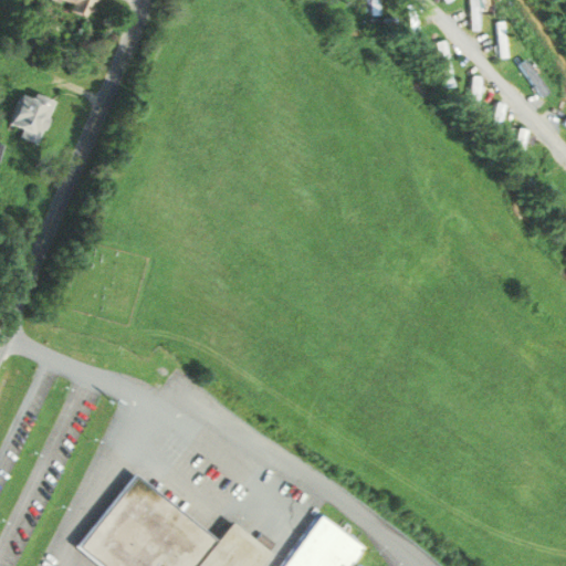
[(63,0),(73,4),(70,10),(85,17),(91,0),(63,0)]
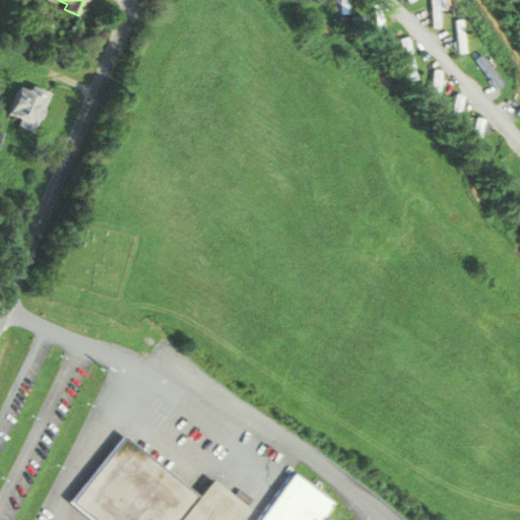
[(339,0),(341,13),(349,13),(347,0),(339,0)]
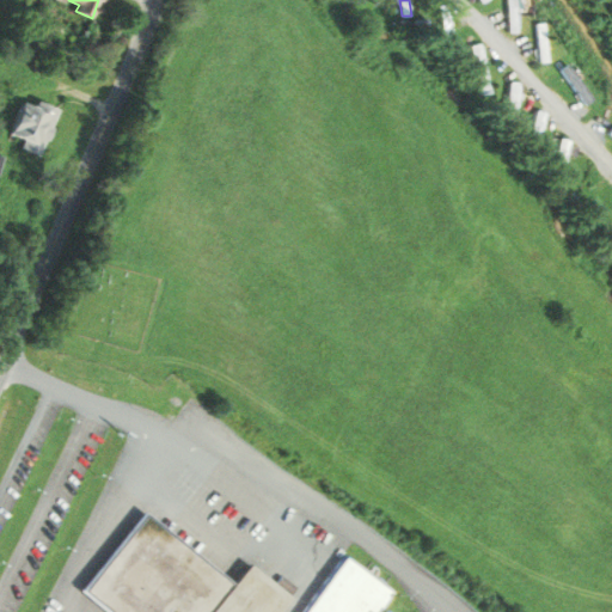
[(508,0),(509,32),(518,32),(516,0),(508,0)]
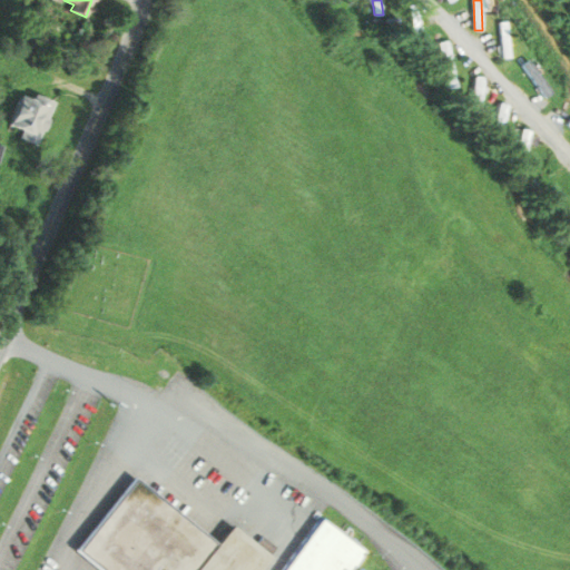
[(408,6),(416,46),(424,45),(415,5),(408,6)]
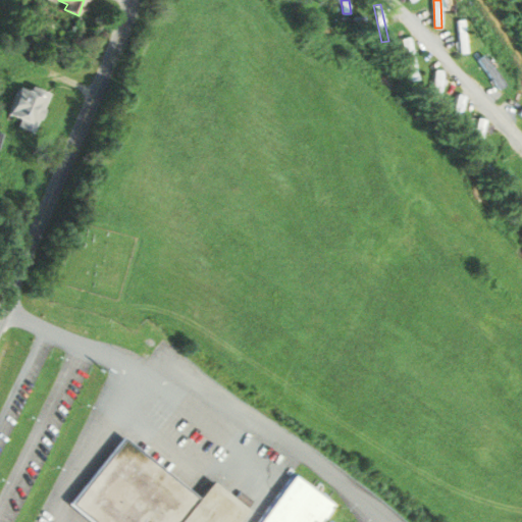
[(458,20),(461,53),(468,52),(466,19),(458,20)]
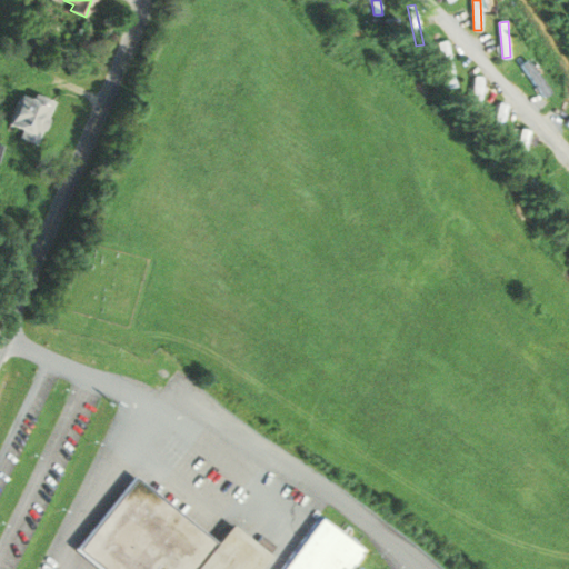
[(437,42),(447,88),(456,87),(446,41),(437,42)]
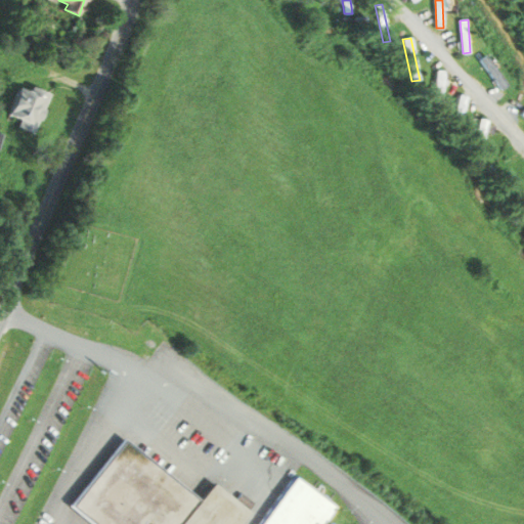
[(487,56),(481,61),(503,90),(510,85),(487,56)]
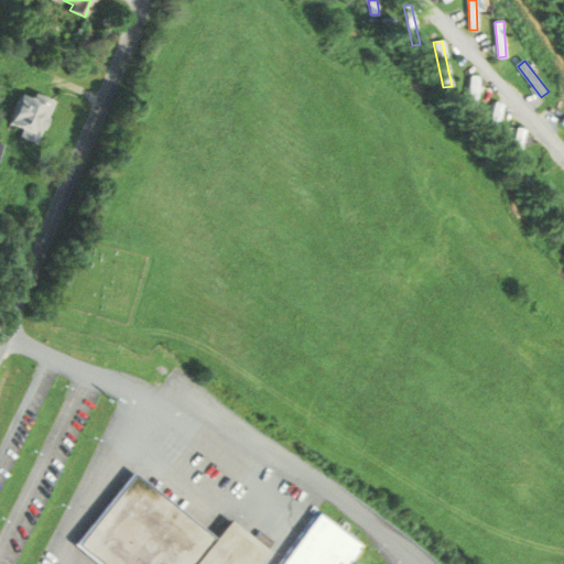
[(470,75),(466,108),(475,109),(479,76),(470,75)]
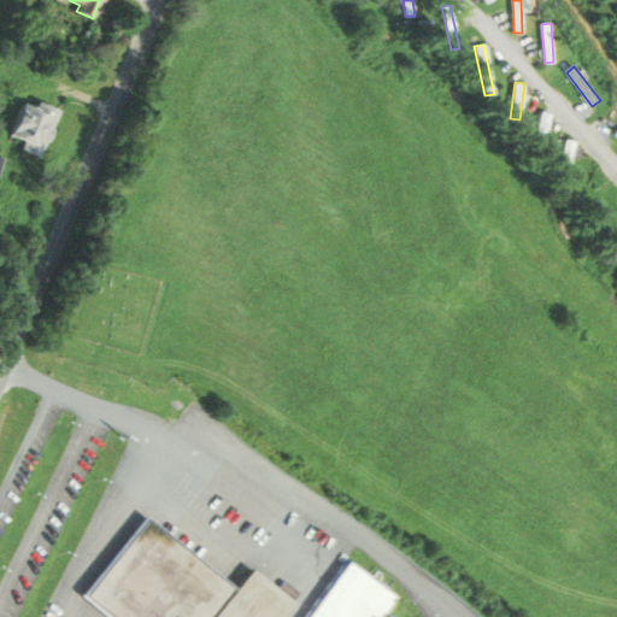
[(19,104),(7,135),(40,148),(53,117),(19,104)]
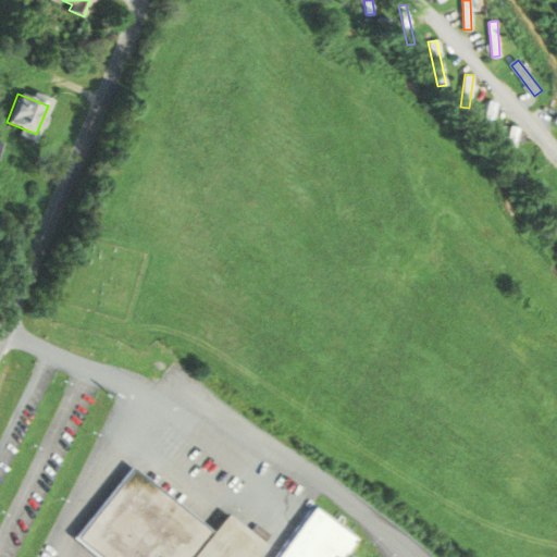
[(489,100),(481,128),(490,131),(497,102),(489,100)]
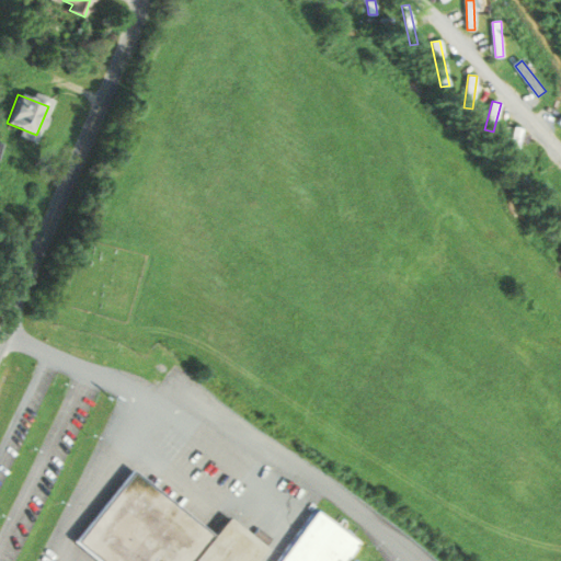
[(514,127),(505,167),(514,169),(524,128),(514,127)]
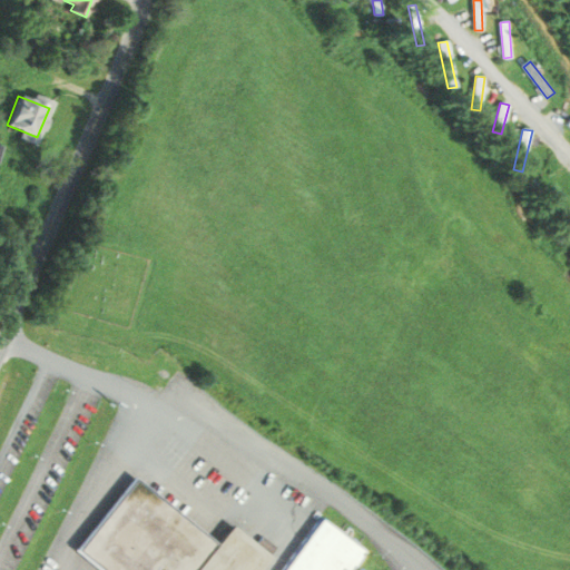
[(259,569),(272,556),(234,526),(218,544),(137,478),(78,550),(102,569),(259,569)]
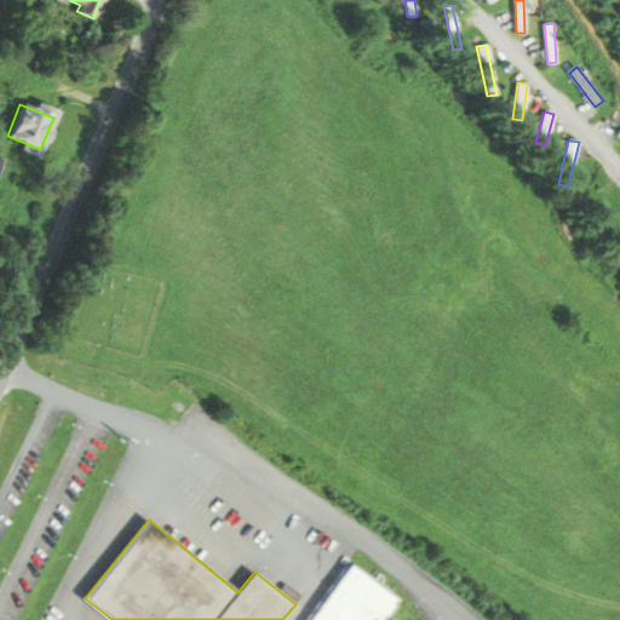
[(310,619),(350,563),(400,598),(388,615),(384,619),(310,619)]
